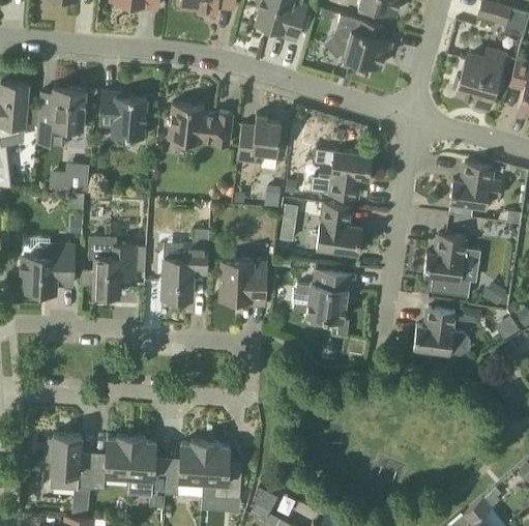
[(111,0),(111,1),(127,3),(127,7),(157,10),(158,0),(111,0)]
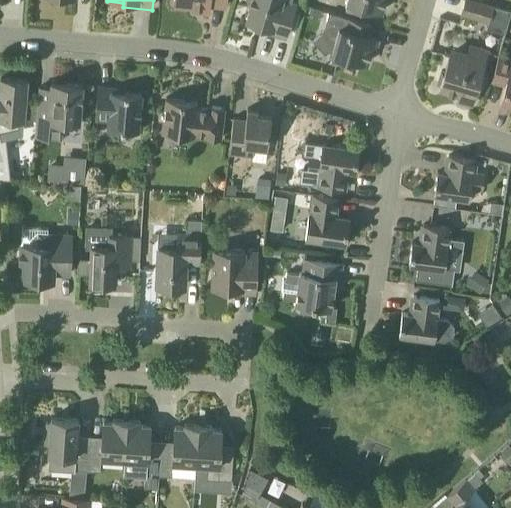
[(226,10),(227,0),(175,0),(174,8),(201,11),(201,15),(209,15),(210,8),(226,10)]
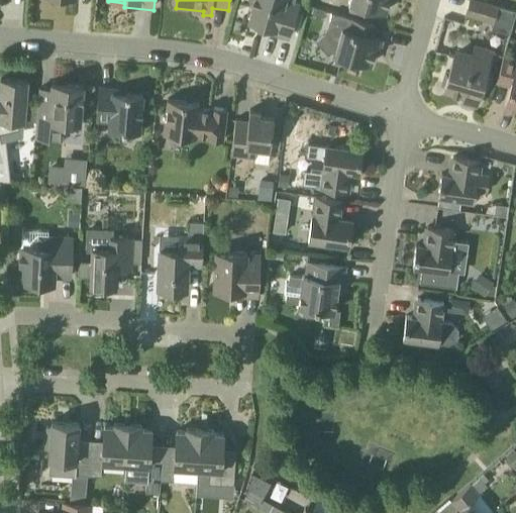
[(289,40),(299,7),(287,4),(287,0),(253,0),(251,6),(254,7),(249,24),(276,32),(275,36),(289,40)]
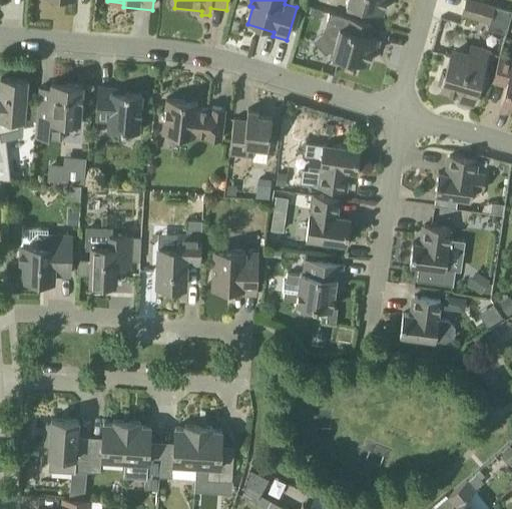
[(349,0),(348,5),(349,5),(347,13),(363,17),(365,10),(383,15),(386,0),(349,0)]
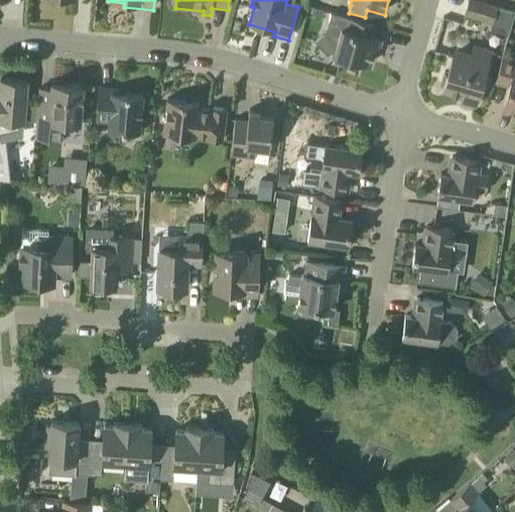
[(493,26),(498,10),(470,2),(466,17),(493,26)]
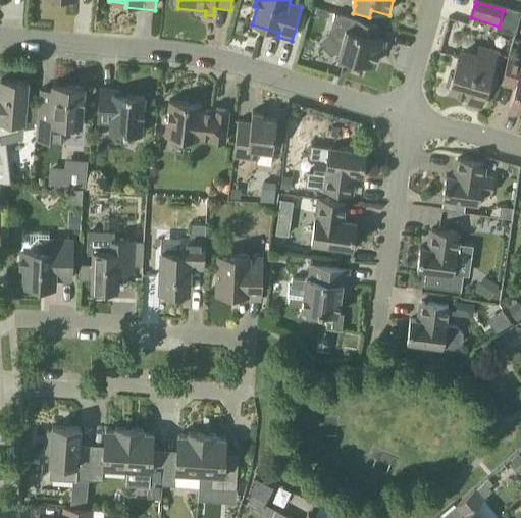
[(326,20),(329,13),(318,10),(316,17),(326,20)]
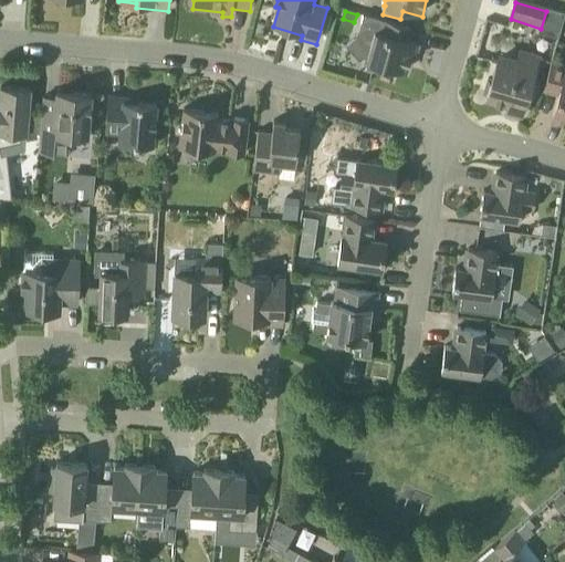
[(417,53),(419,47),(408,44),(412,31),(363,17),(356,40),(365,49),(370,51),(367,63),(368,63),(366,71),(384,76),(386,69),(406,74),(412,52),(417,53)]
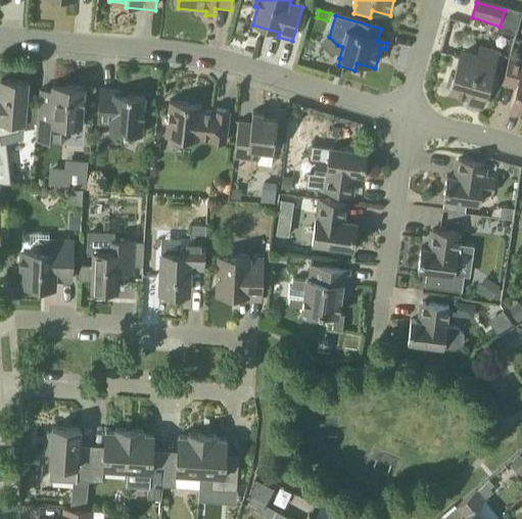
[(485,98),(497,55),(481,50),(477,63),(460,58),(455,77),(452,76),(447,89),(451,90),(449,94),(472,100),(473,95),(485,98)]
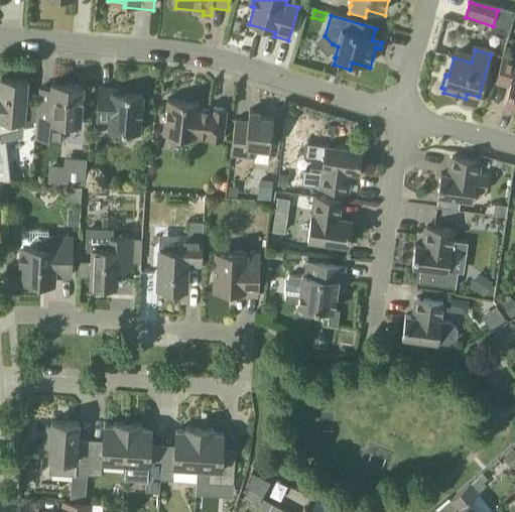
[(514,61),(503,58),(496,85),(510,89),(504,110),(514,113),(514,61)]
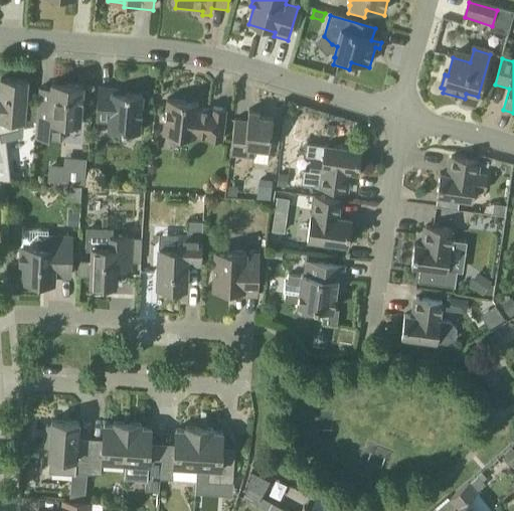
[(23,140),(28,84),(1,82),(0,93),(0,182),(6,183),(11,183),(7,144),(23,140)]
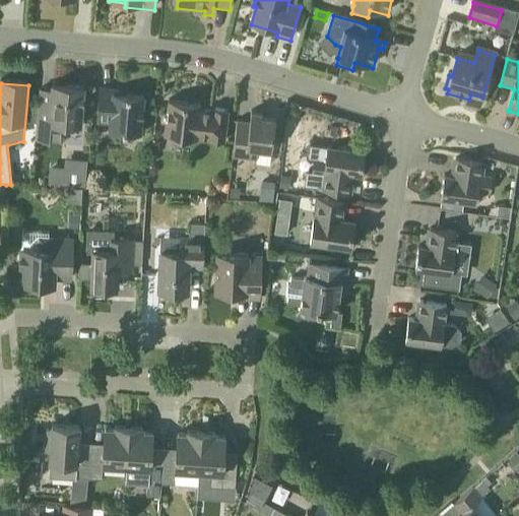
[(80,127),(83,89),(53,87),(51,115),(40,114),(40,112),(39,112),(37,126),(36,140),(64,143),(65,126),(80,127)]
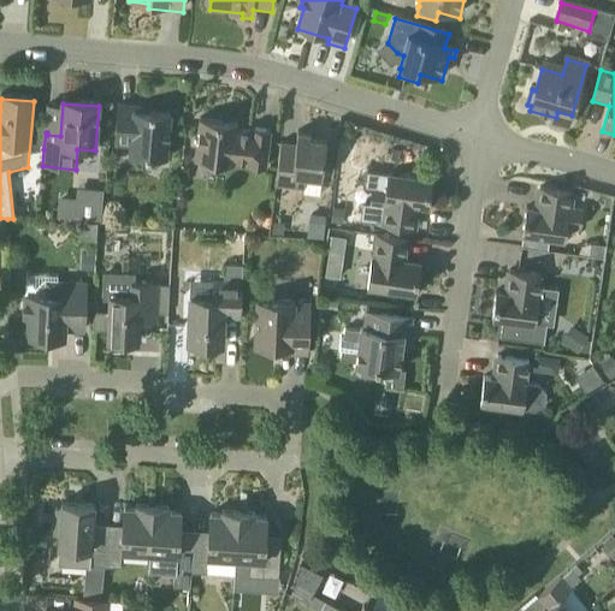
[(167,160),(171,117),(148,114),(148,110),(119,107),(116,147),(131,148),(130,158),(167,160)]
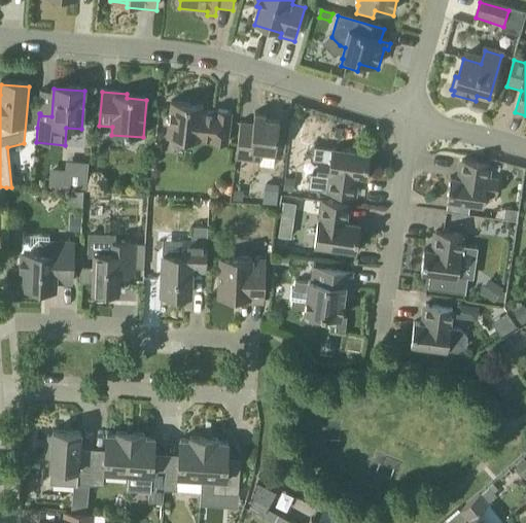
[(215,114),(204,113),(204,108),(172,104),(167,139),(200,143),(200,141),(212,142),(212,144),(228,146),(232,114),(216,113),(215,114)]
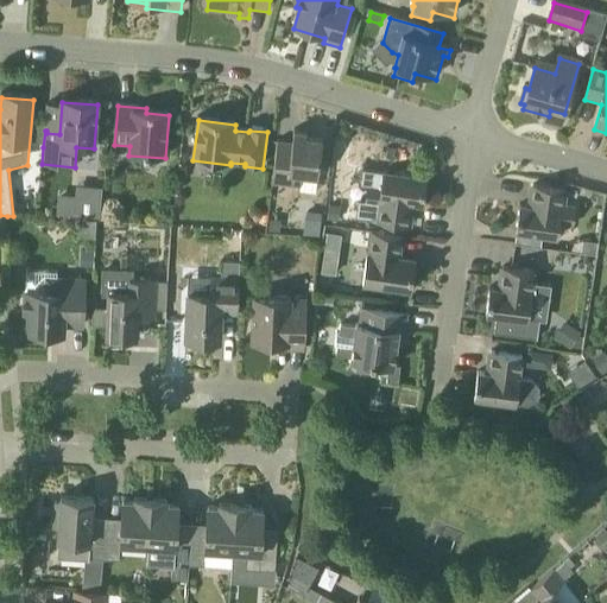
[(30,147),(43,147),(45,131),(31,131),(30,147)]
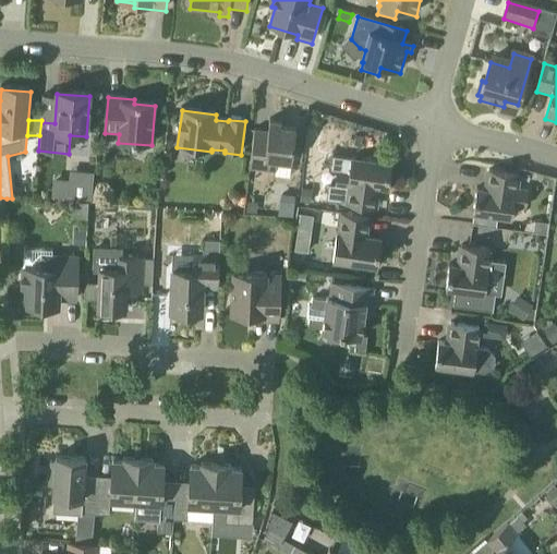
[(292,165),(297,130),(281,128),(281,123),(270,122),(268,134),(255,132),(250,170),(276,173),(277,163),(292,165)]
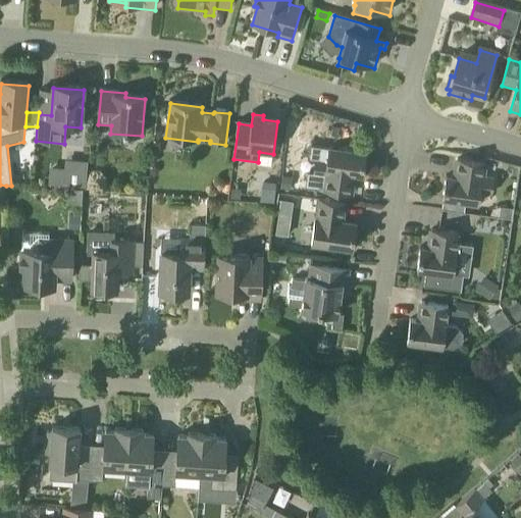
[(329,151),(312,149),(311,161),(316,162),(314,176),(308,175),(306,190),(351,196),(354,176),(363,178),(366,155),(329,150),(329,151)]
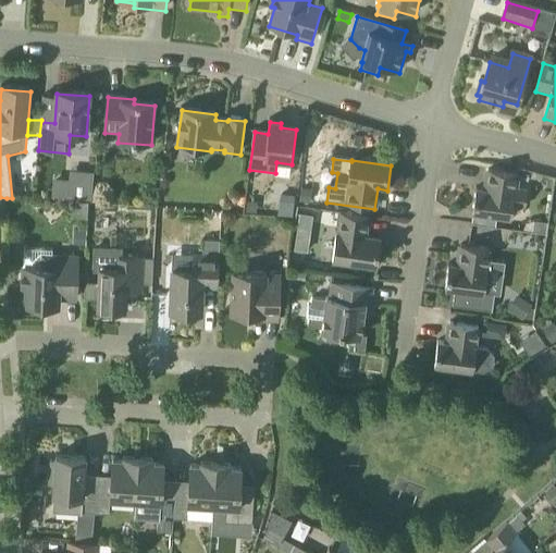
[(528,193),(515,191),(517,176),(489,172),(486,193),(476,191),(472,216),(497,219),(511,221),(514,208),(526,209),(528,193)]
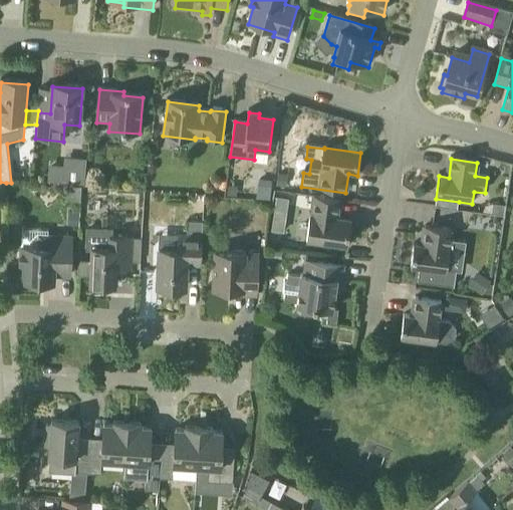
[(65,169),(50,168),(49,185),(63,186),(65,169)]
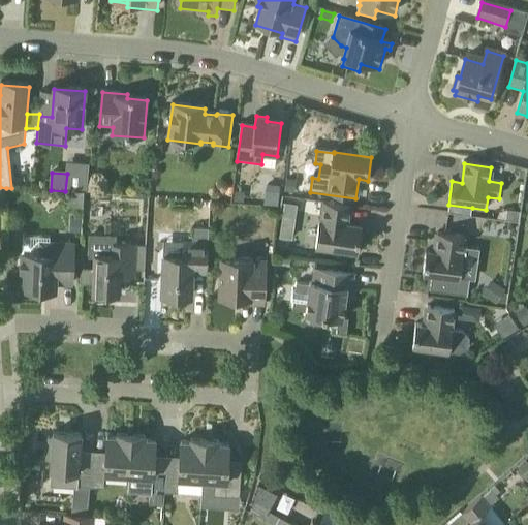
[(287,204),(285,220),(299,222),(301,205),(287,204)]
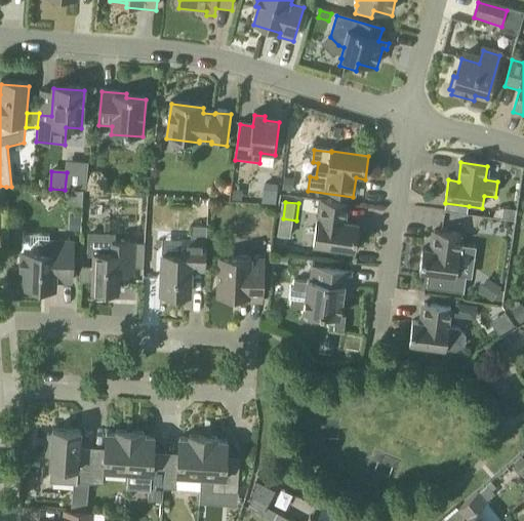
[(346,225),(348,206),(321,203),(318,221),(314,248),(355,253),(359,227),(346,225)]
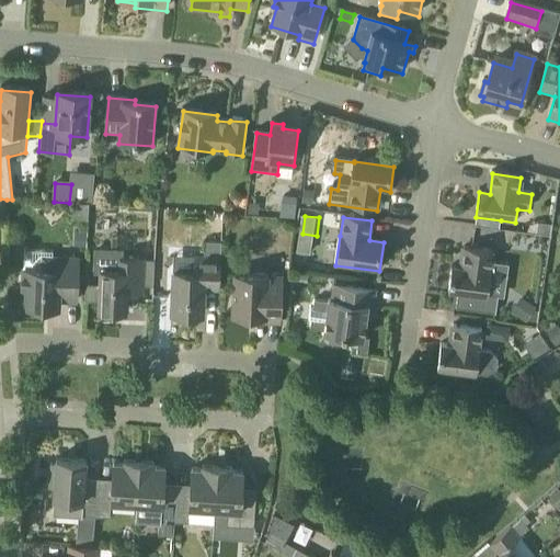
[(476,217),(475,228),(500,231),(501,220),(476,217)]
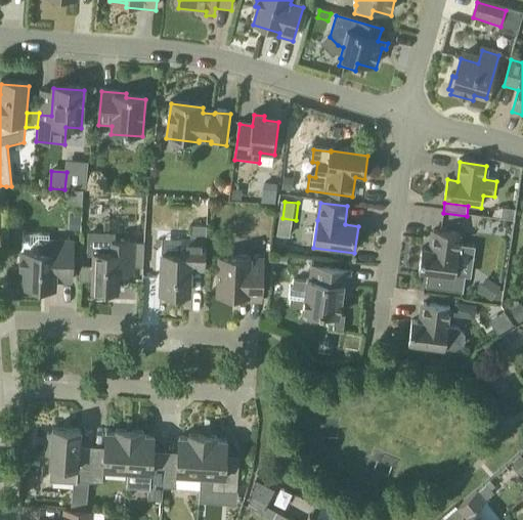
[(69,218),(69,233),(80,233),(81,218),(69,218)]
